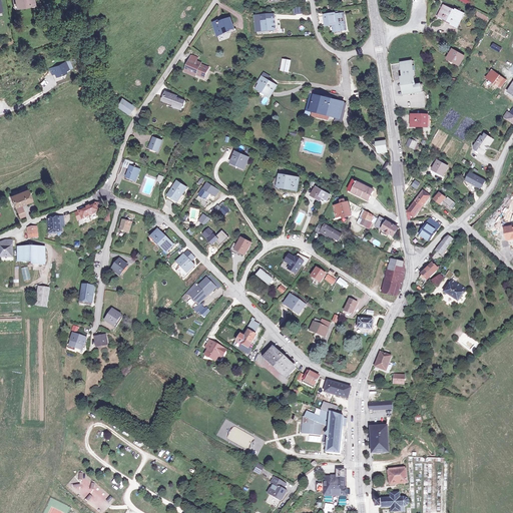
[(11,0),(13,12),(33,8),(32,4),(30,4),(29,0),(11,0)]
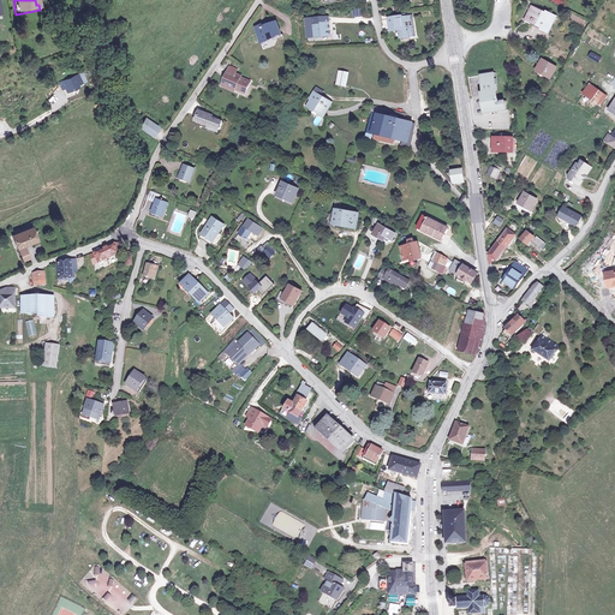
[(549,34),(556,17),(547,12),(545,15),(532,9),(527,17),(533,21),(532,24),(542,29),(542,30),(549,34)]
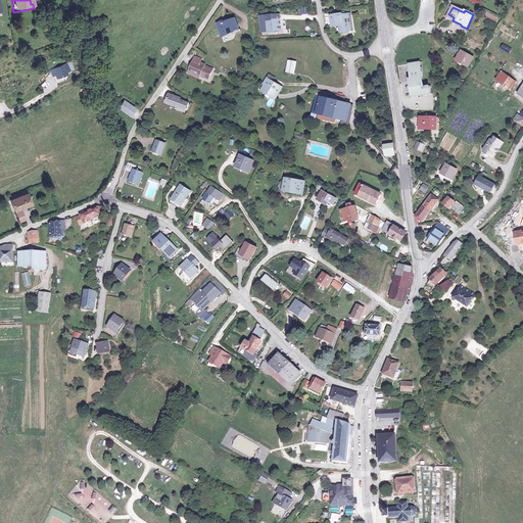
[(486,11),(484,16),(497,21),(500,17),(486,11)]
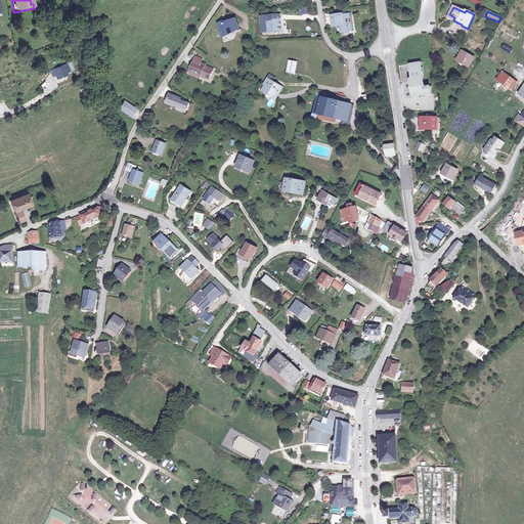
[(278,14),(260,16),(261,25),(262,31),(279,30),(278,14)]
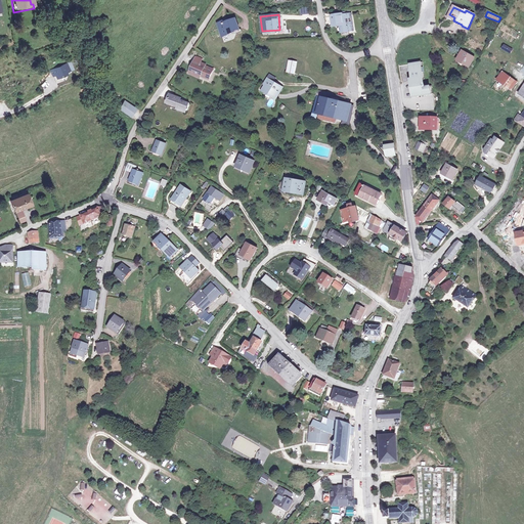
[(223,19),(216,22),(220,34),(225,33),(226,35),(234,32),(233,30),(238,28),(235,17),(223,22),(223,19)]
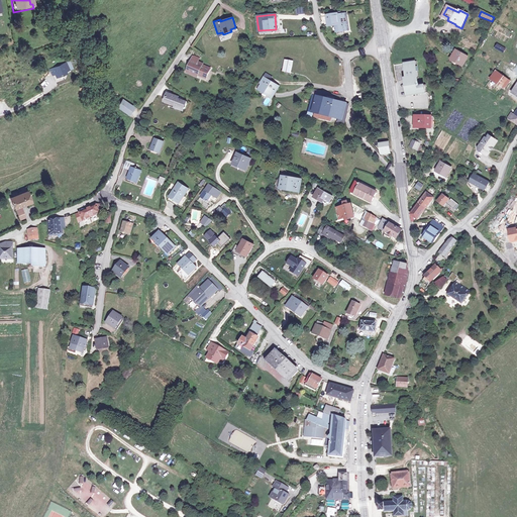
[(335,17),(325,19),(327,28),(334,27),(335,35),(346,33),(343,17),(338,18),(335,18),(335,17)]
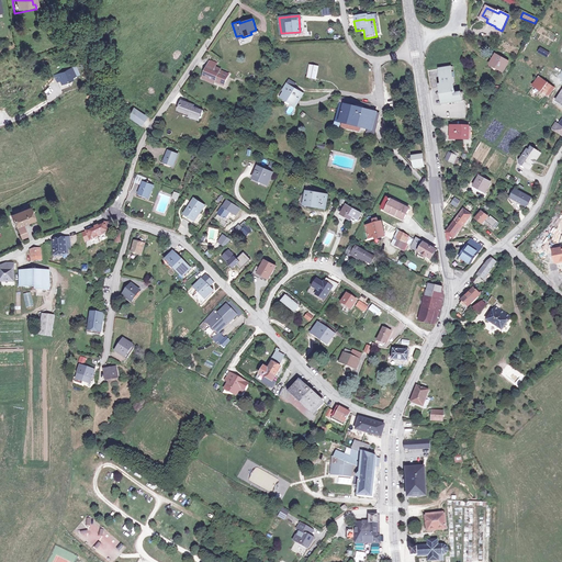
[(498,55),(493,66),(503,71),(509,60),(508,60),(502,57),(498,55)]
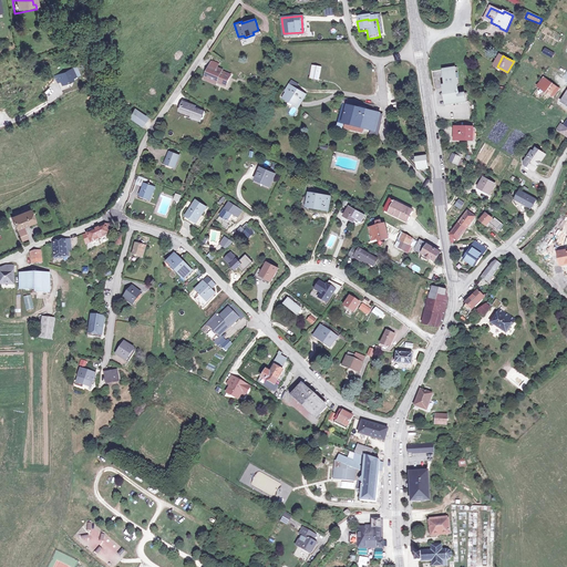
[(321,68),(313,65),(311,79),(318,81),(321,68)]
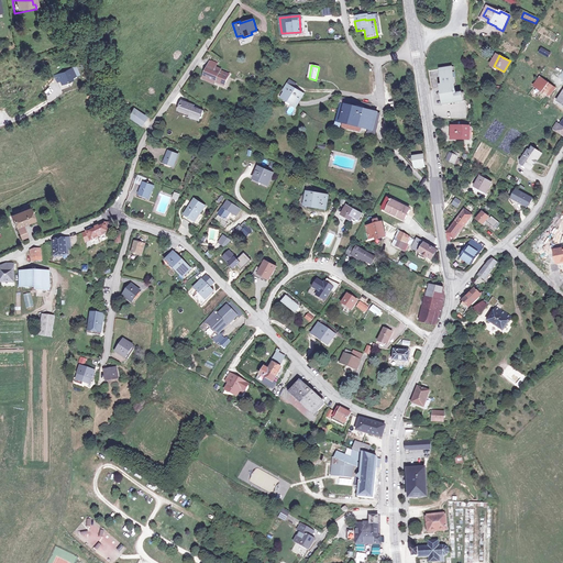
[(213,68),(207,66),(202,78),(211,81),(213,83),(214,80),(224,84),(228,74),(219,70),(219,68),(214,67),(213,68)]
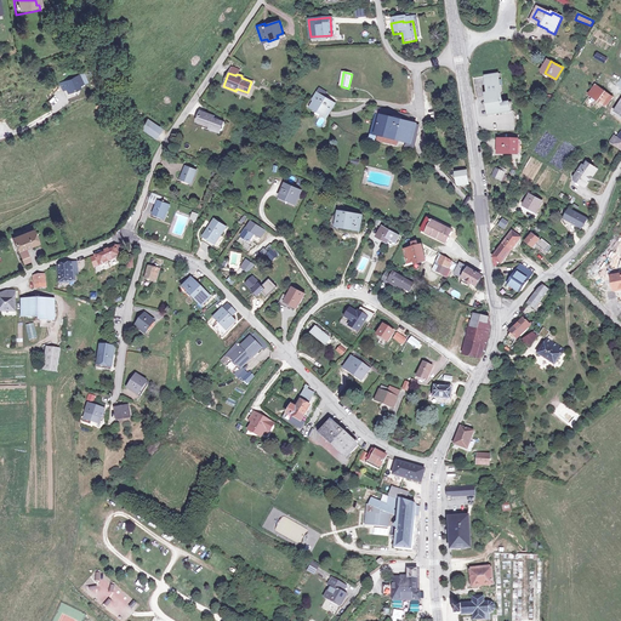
[(490,114),(511,112),(510,104),(502,104),(500,92),(502,91),(500,75),(488,78),(490,93),(486,95),(490,114)]
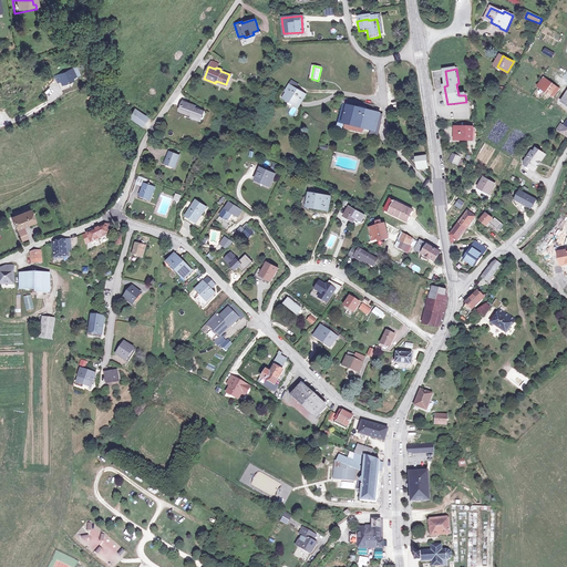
[(72,70),(59,75),(62,84),(72,81),(71,78),(74,76),(72,70)]
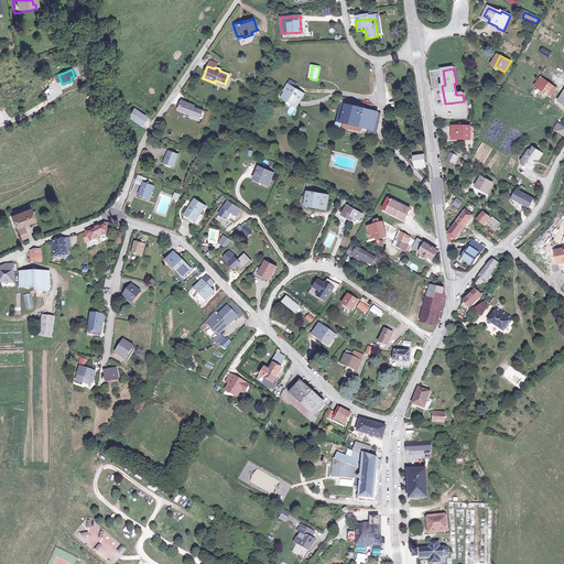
[(555,88),(542,80),(537,90),(550,98),(555,88)]
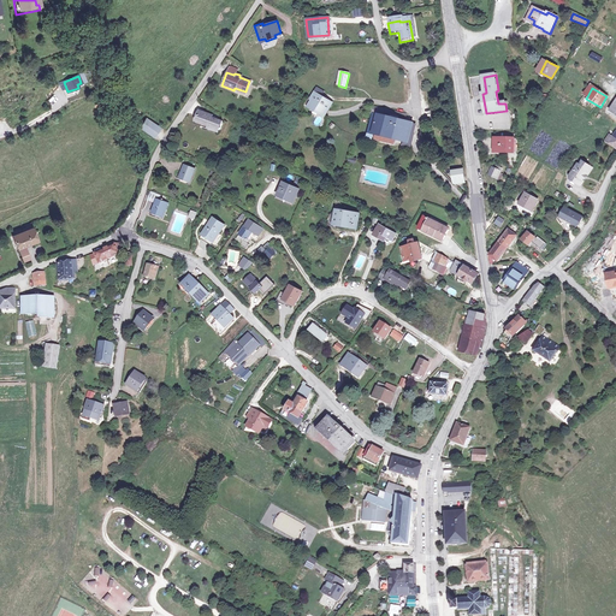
[(324,117),(331,105),(321,99),(314,96),(311,101),(313,104),(309,110),(313,111),(314,110),(320,113),(319,114),(324,117)]
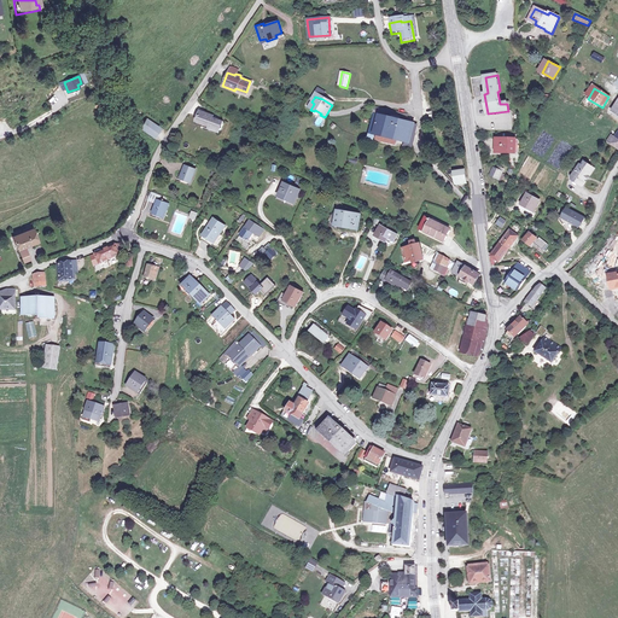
[(385,111),(375,109),(369,141),(397,147),(398,141),(406,144),(408,135),(412,136),(414,126),(406,123),(384,118),(385,111)]
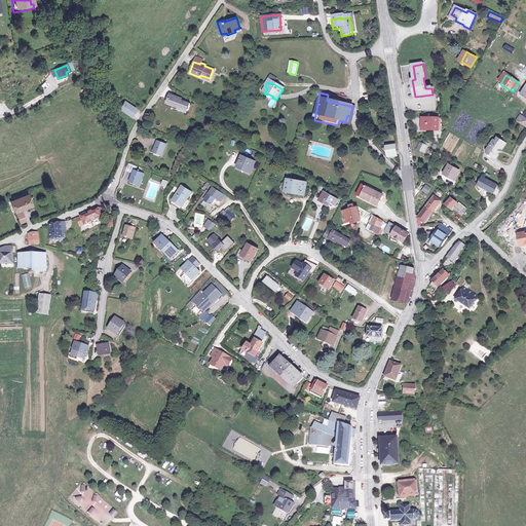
[(327,101),(345,105),(346,99),(328,95),(327,101)]
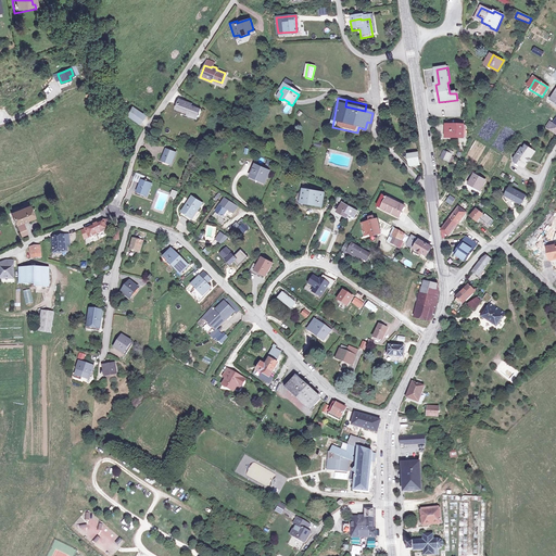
[(192,106),(178,102),(176,110),(188,114),(187,116),(198,119),(200,111),(191,108),(192,106)]
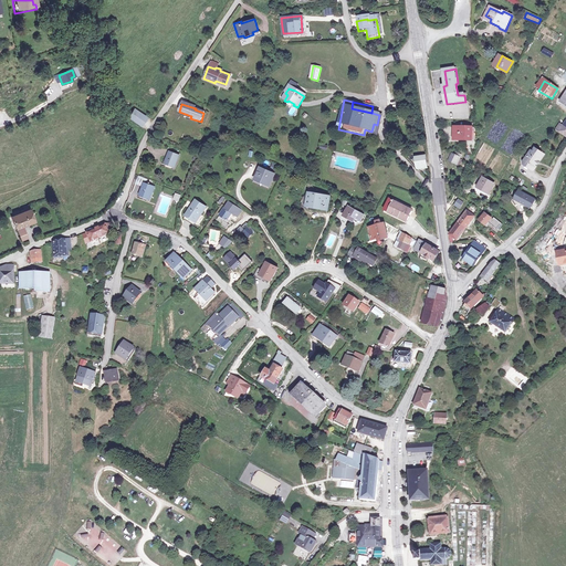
[(146,118),(134,109),(129,117),(142,125),(146,118)]
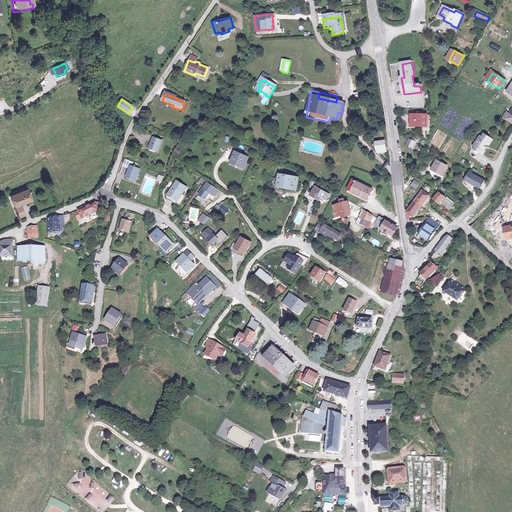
[(506,112),(503,117),(511,122),(511,108),(509,114),(506,112)]
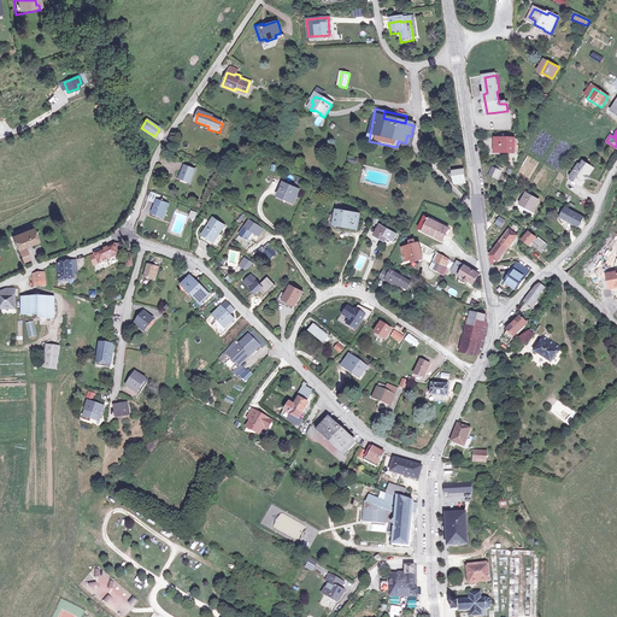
[(415,136),(411,136),(407,135),(405,144),(404,148),(412,151),(415,136)]
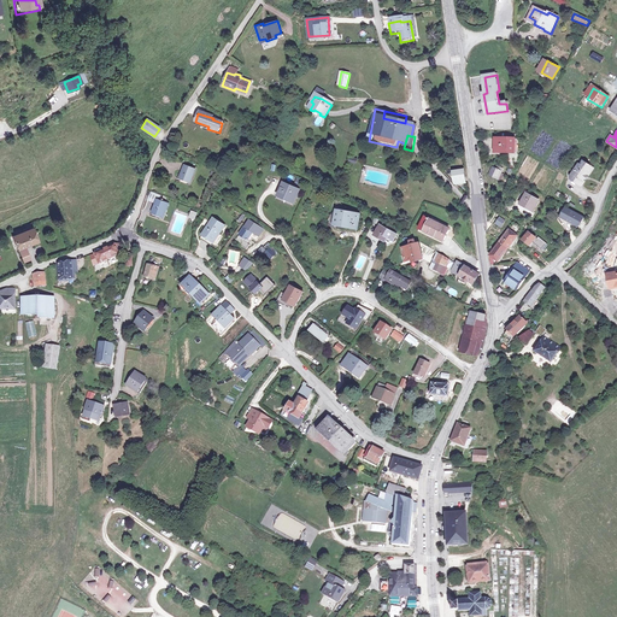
[(515,153),(515,139),(499,137),(497,137),(497,150),(509,150),(509,153),(515,153)]
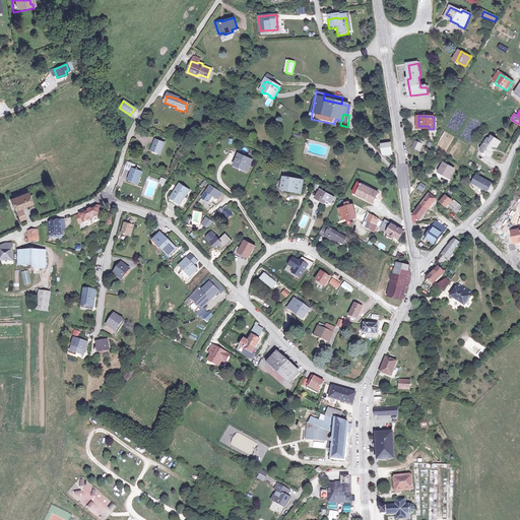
[(498,146),(500,141),(491,135),(488,139),(486,138),(484,141),(485,142),(483,147),(484,147),(482,150),(492,155),(493,153),(492,152),(493,150),(491,149),(492,147),(494,148),(496,145),(498,146)]
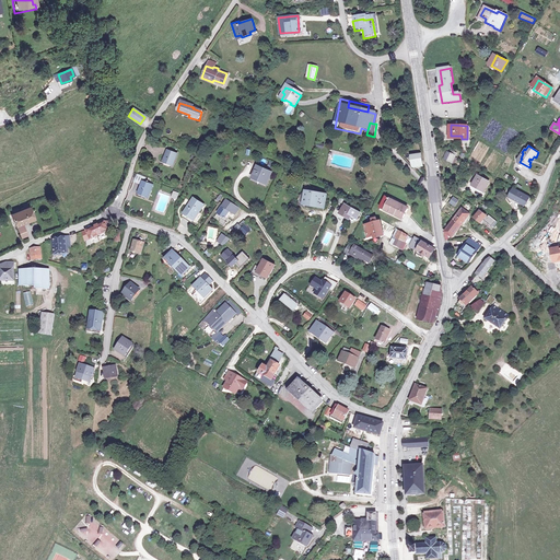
[(167,150),(164,161),(173,164),(176,152),(167,150)]
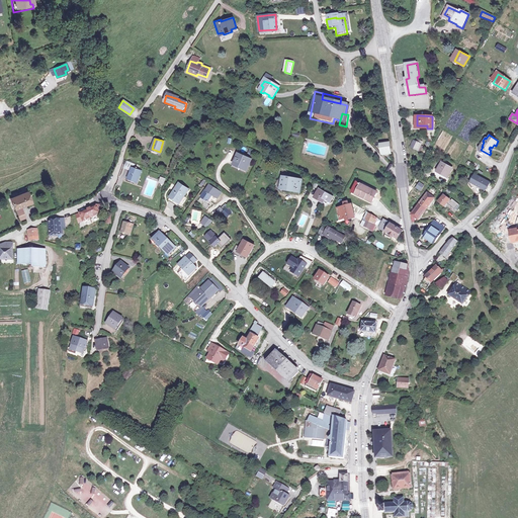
[(413,142),(410,148),(417,152),(420,146),(416,143),(413,142)]
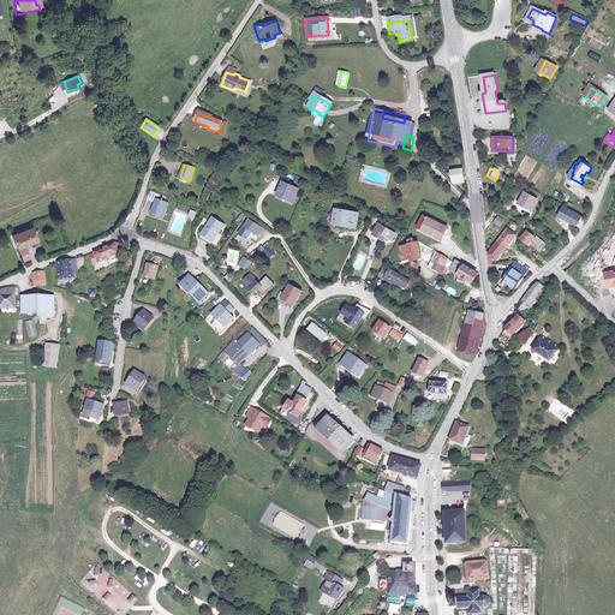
[(460,171),(451,172),(453,186),(463,185),(460,171)]
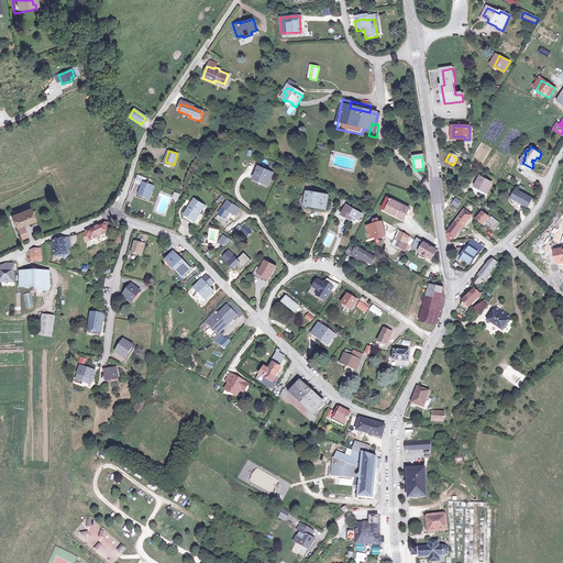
[(268,173),(256,167),(252,177),(264,183),(268,173)]
